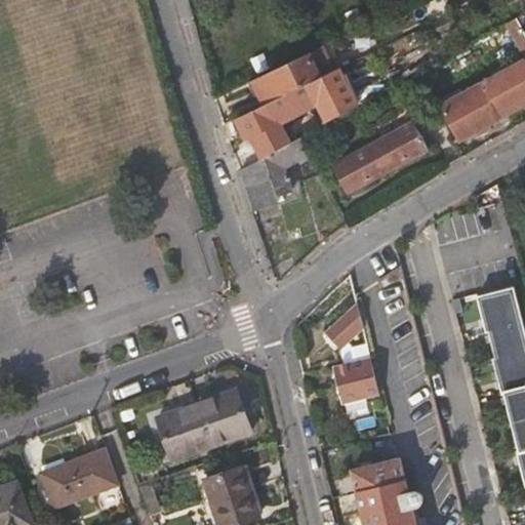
[(311,53),(248,84),(259,109),(323,78),(311,53)]
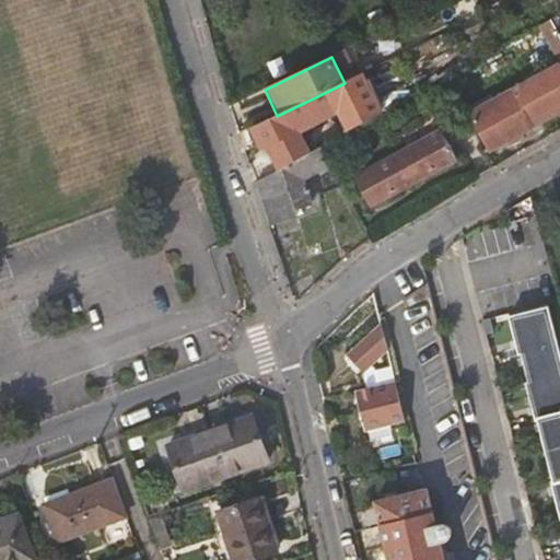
[(534,120),(559,104),(559,63),(470,114),(491,149),(535,124),(534,120)]
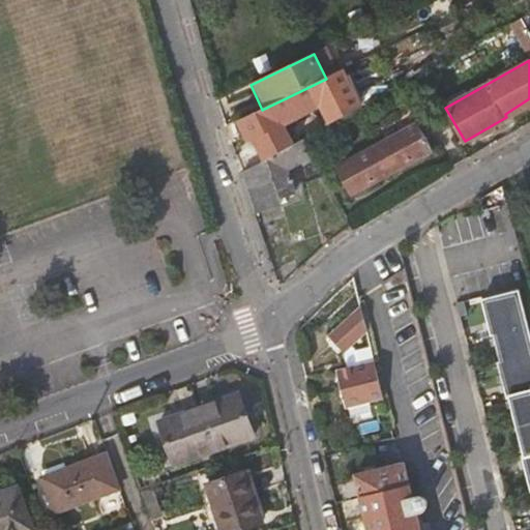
[(349,114),(360,108),(344,70),(330,77),(349,114)]
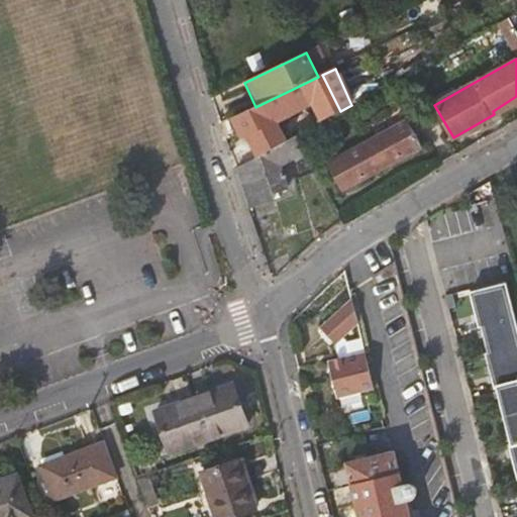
[(311,100),(321,122),(340,111),(322,75),(318,77),(255,107),(233,117),(241,137),(247,134),(254,130),(259,137),(263,145),(284,135),(272,109),(289,100),(293,109),(311,100)]
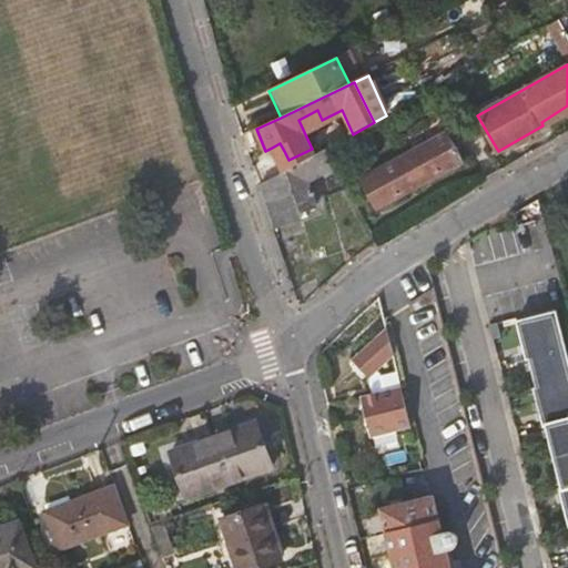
[(462,162),(446,132),(357,180),(373,210),(462,162)]
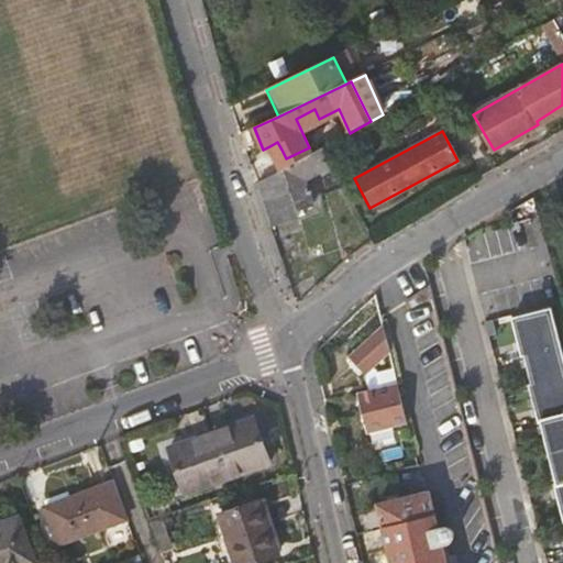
[(274,154),(282,150),(277,142),(269,146),(274,154)]
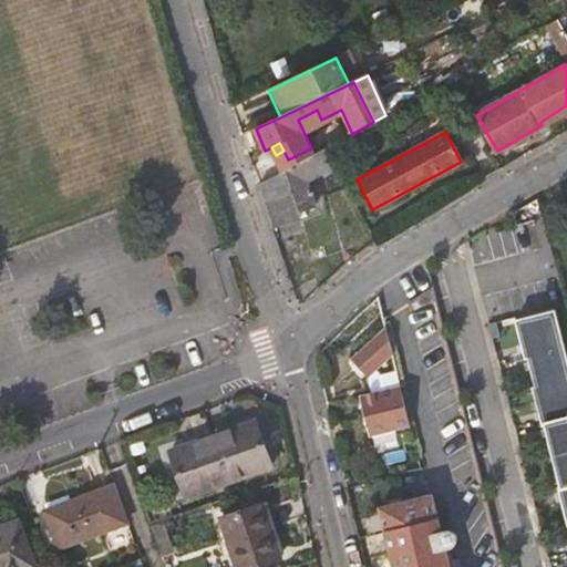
[(256,186),(274,237),(301,225),(298,218),(303,216),(313,210),(300,186),(320,174),(323,177),(338,169),(326,148),(279,174),(256,186)]
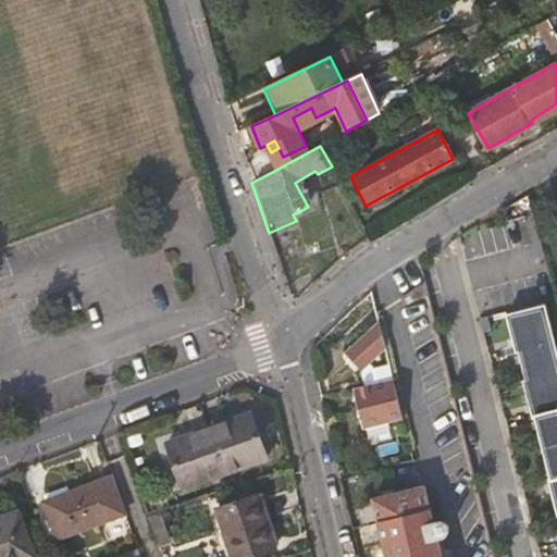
[(247,169),(251,183),(274,171),(268,158),(247,169)]
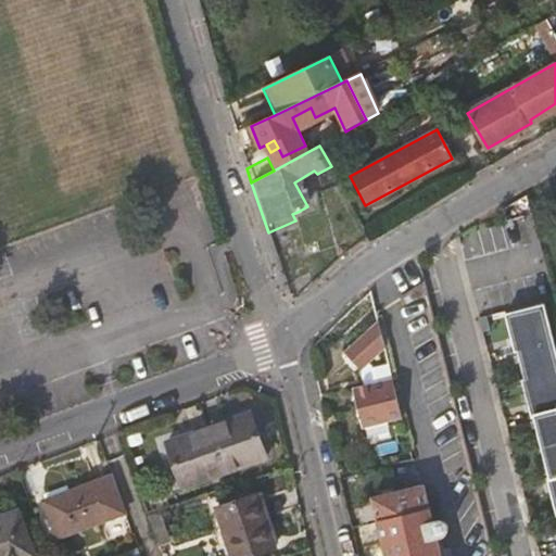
[(292,214),(295,220),(301,218),(298,212),(292,214)]
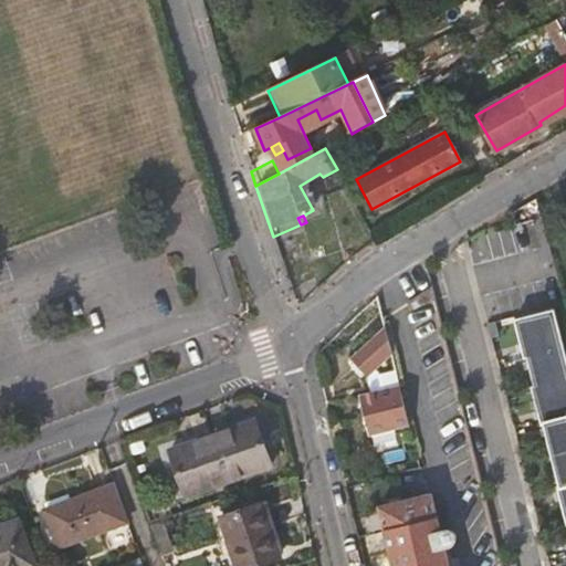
[(565,365),(552,311),(513,321),(523,357),(525,357),(534,389),(532,389),(542,427),(544,426),(561,490),(558,490),(565,521),(565,365)]
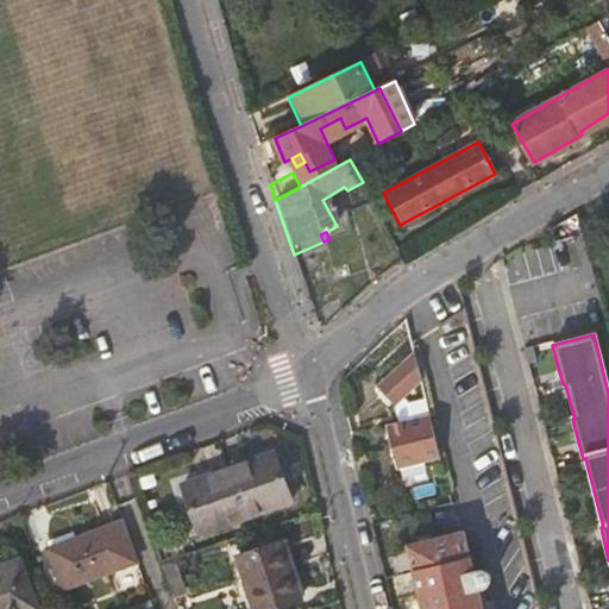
[(422,378),(414,346),(374,384),(394,405),(422,378)]
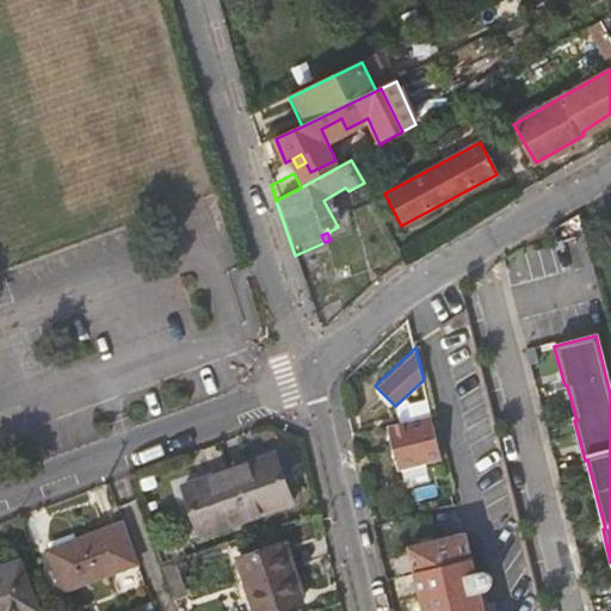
[(400,470),(443,460),(432,417),(389,427),(400,470)]
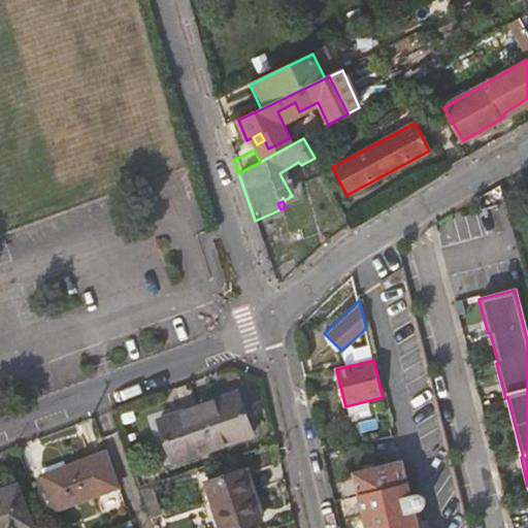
[(162,419),(175,462),(255,436),(242,392),(162,419)]
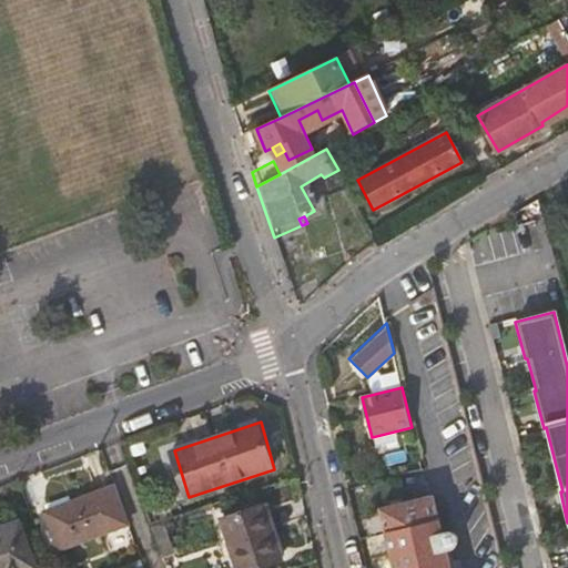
[(47,511),(62,548),(127,525),(112,487),(47,511)]
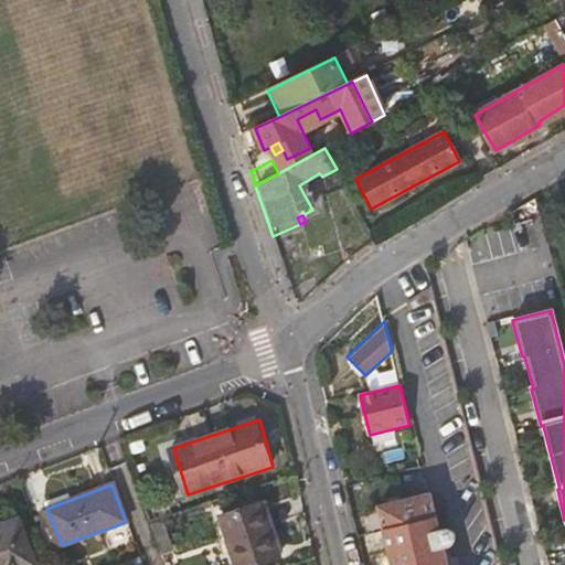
[(432,494),(427,496),(444,564),(448,564),(445,547),(450,546),(456,543),(457,534),(452,530),(446,529),(440,530),(432,494)]
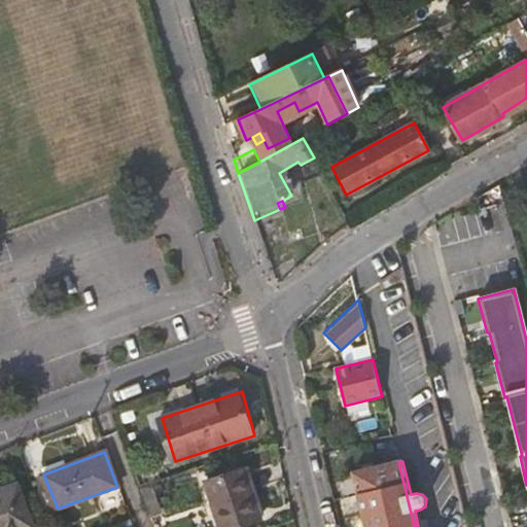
[(414,526),(398,462),(354,472),(366,526),(414,526)]
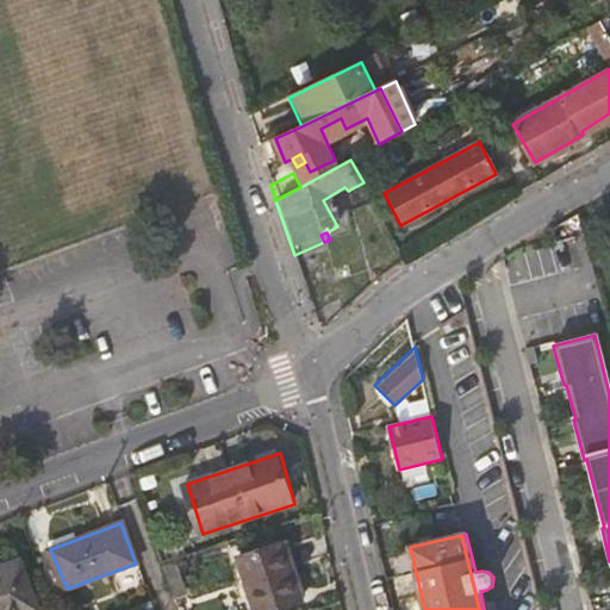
[(238,559),(256,609),(272,609),(302,599),(281,543),(238,559)]
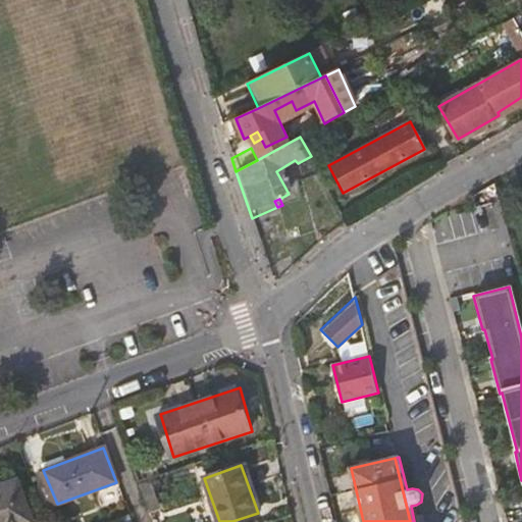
[(0,485),(0,521),(32,521),(33,521),(17,479),(0,485)]
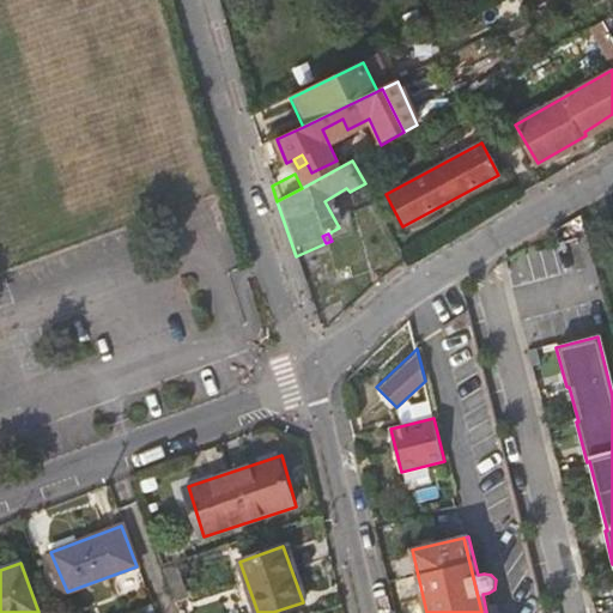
All buildings are outlined.
